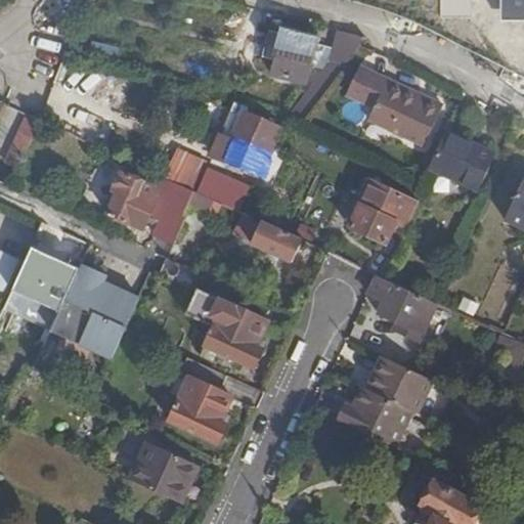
[(523,0),(508,0),(508,15),(523,14),(523,0)]
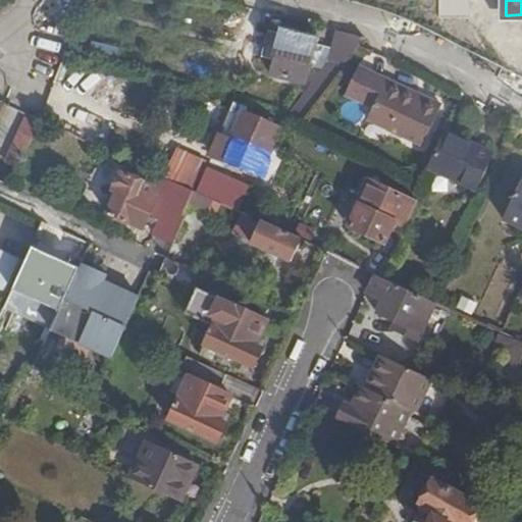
[(364,37),(336,31),(331,47),(328,60),(289,118),(300,121),(358,46),(364,37)]
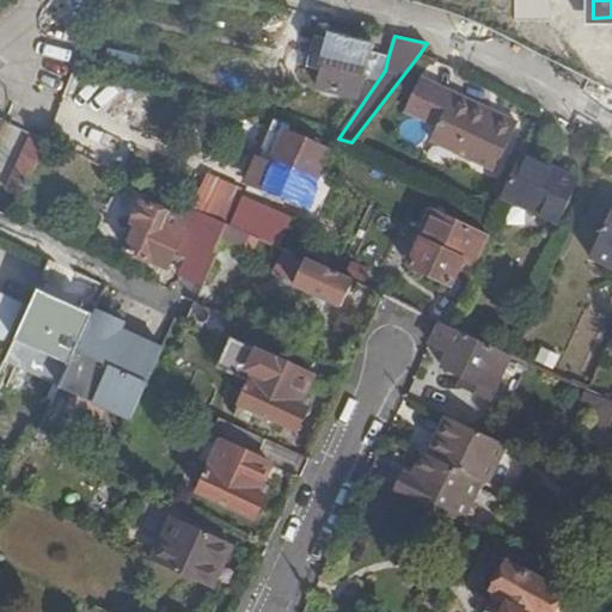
[(323,69),(330,41),(316,37),(308,66),(323,69)]
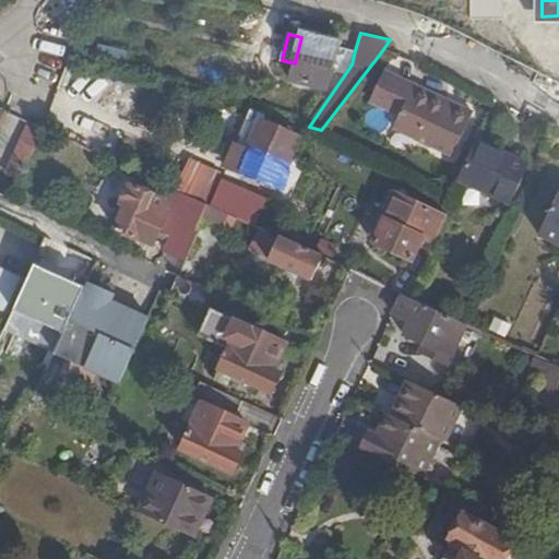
[(332,60),(335,46),(301,37),(295,63),(292,80),(325,88),(332,60)]
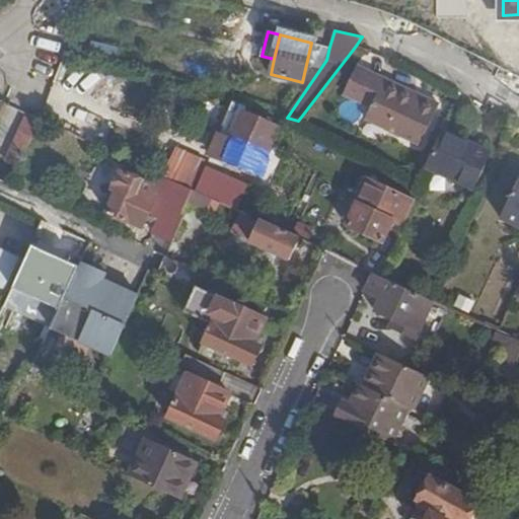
[(113,63),(118,47),(93,42),(89,57),(113,63)]
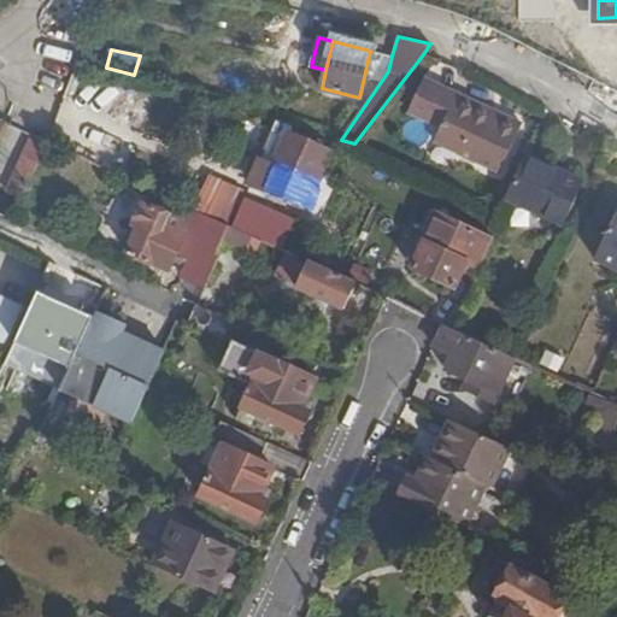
[(388,71),(392,56),(370,51),(366,66),(388,71)]
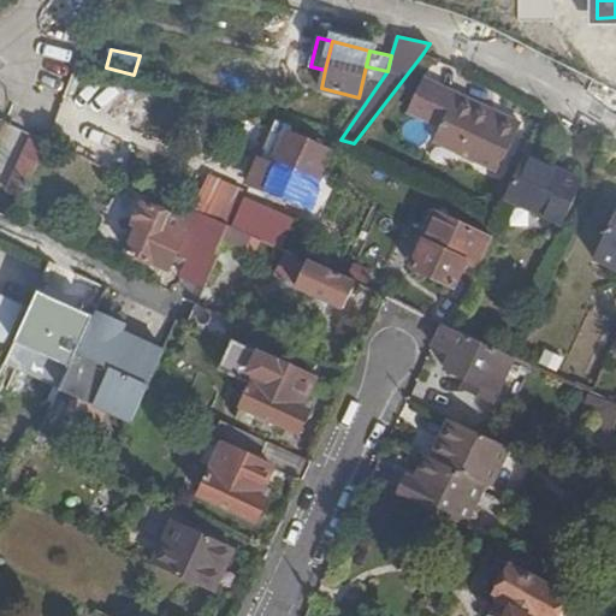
[(501,171),(522,124),(499,114),(497,120),(440,92),(443,87),(425,77),(408,110),(442,125),(436,141),(501,171)]
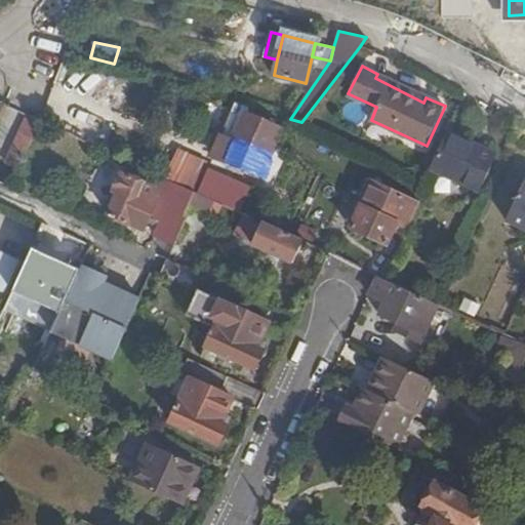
[(249,107),(235,103),(220,135),(233,140),(247,111),(249,107)]
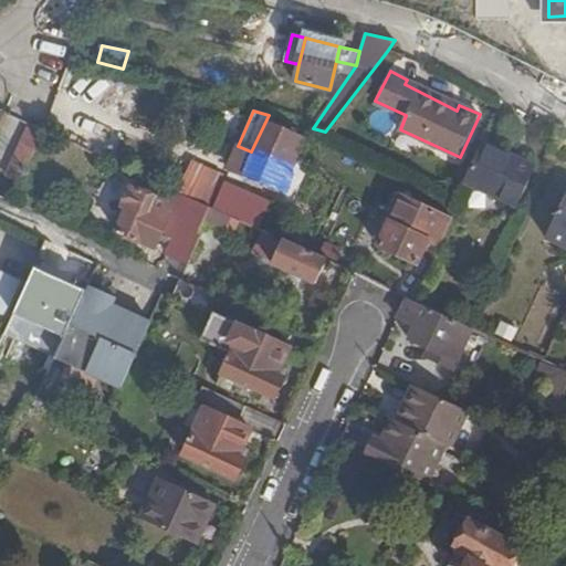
[(82,116),(72,144),(109,156),(118,127),(82,116)]
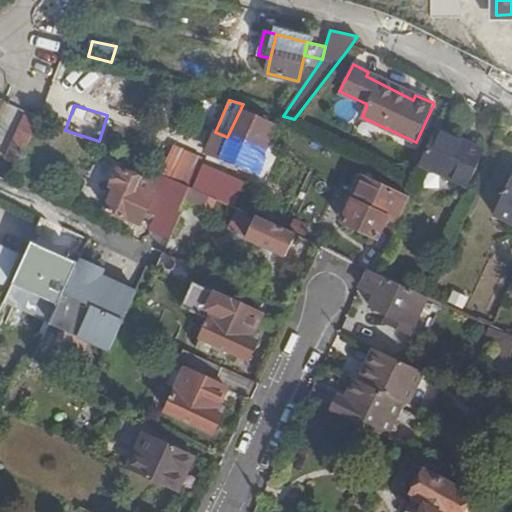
[(206,153),(257,174),(269,143),(268,141),(272,132),(263,118),(241,108),(227,137),(215,132),(206,153)]
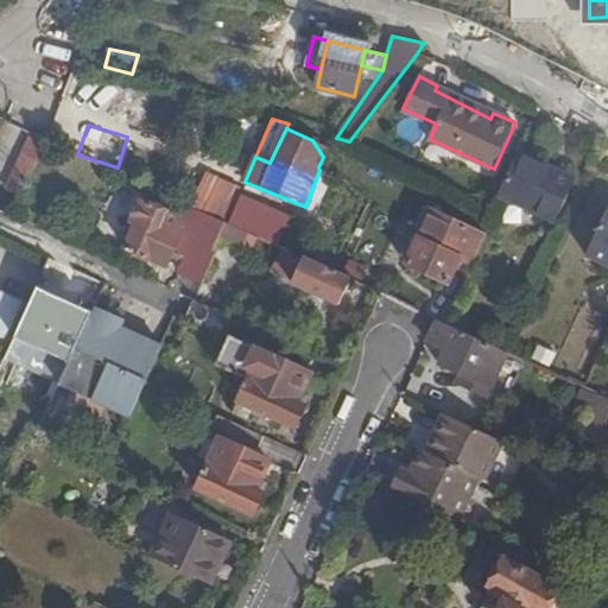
[(46,139),(30,132),(5,185),(20,194),(46,139)]
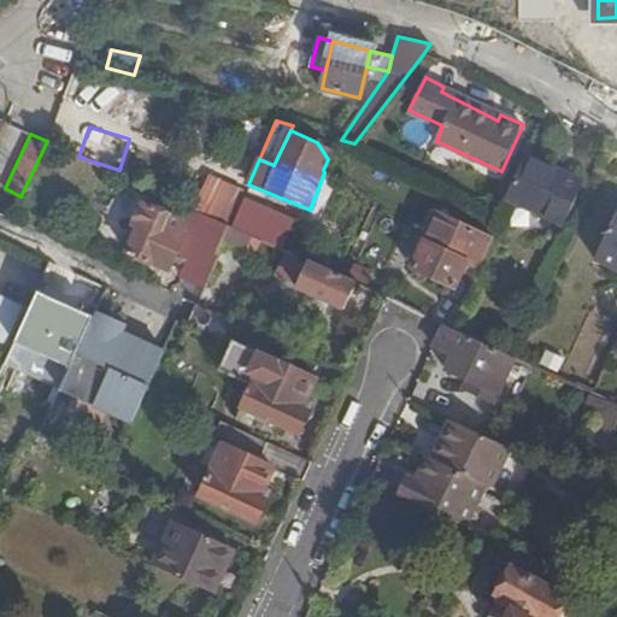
[(580,180),(528,154),(507,198),(559,222),(580,180)]
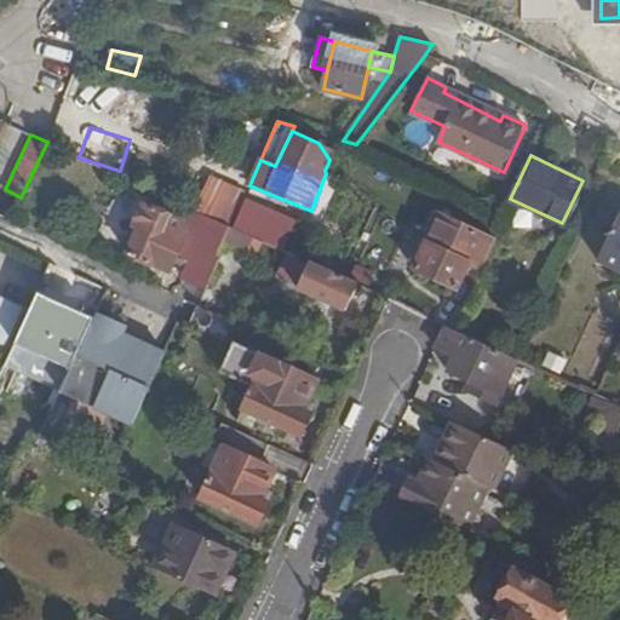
[(184,277),(207,288),(220,258),(217,256),(225,236),(230,225),(191,207),(184,222),(144,204),(135,224),(139,228),(127,253),(168,273),(174,258),(189,264),(184,277)]
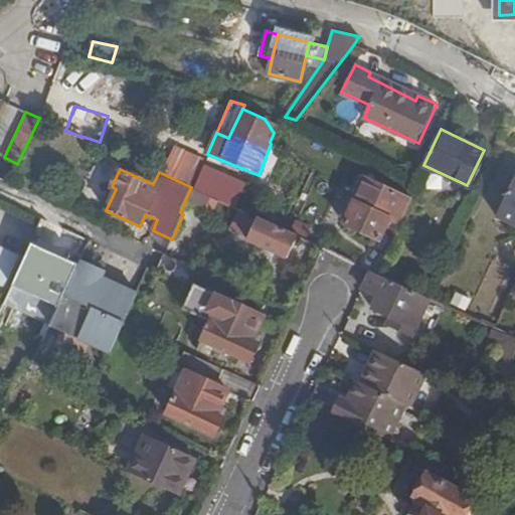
[(201,191),(234,207),(243,184),(205,169),(196,189),(201,191)]
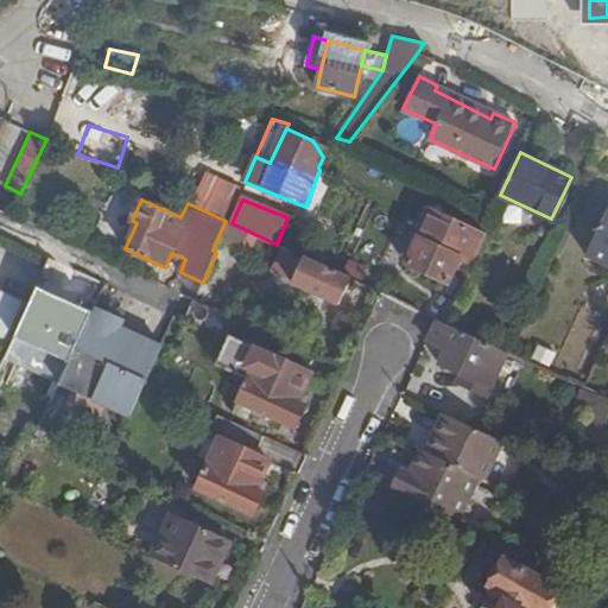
[(413,247),(430,210),(423,207),(406,244),(413,247)]
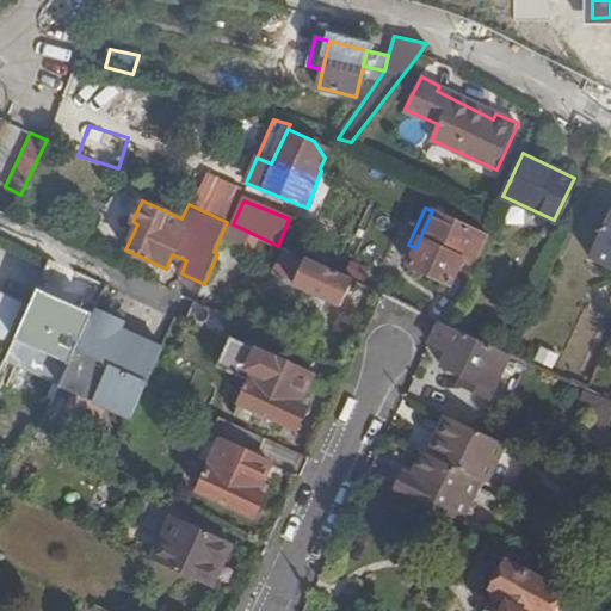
[(476,264),(488,238),(432,211),(415,248),(408,265),(450,285),(460,267),(463,259),(476,264)]
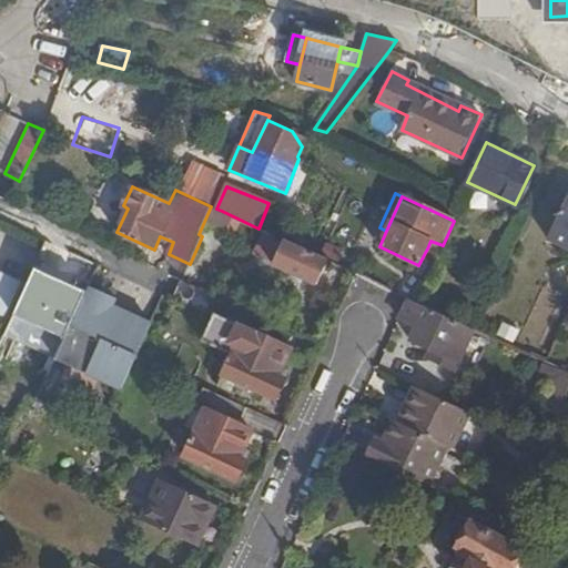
[(567,247),(567,196),(548,239),(567,247)]
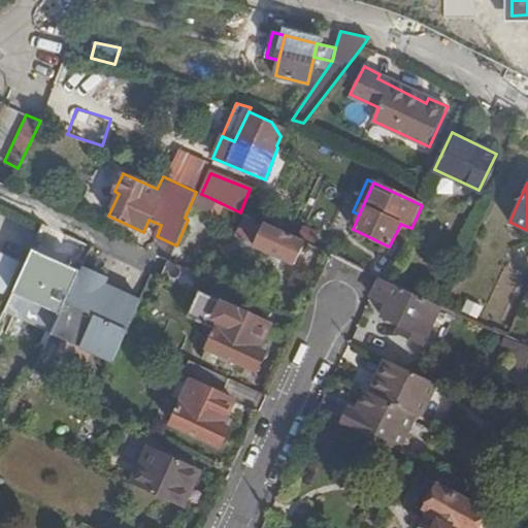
[(206,196),(201,194),(196,192),(192,201),(202,206),(206,196)]
